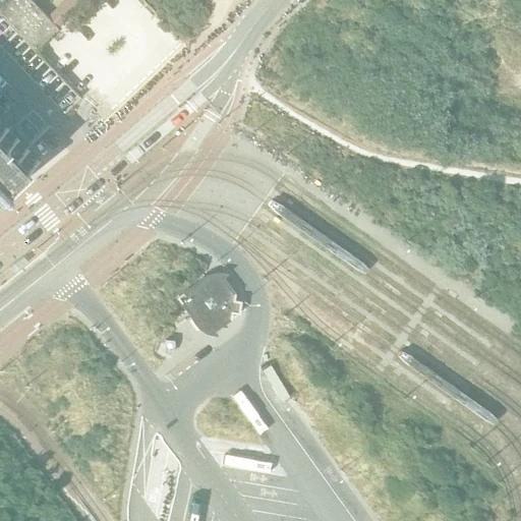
[(57,30),(29,0),(0,0),(0,15),(35,51),(57,30)]
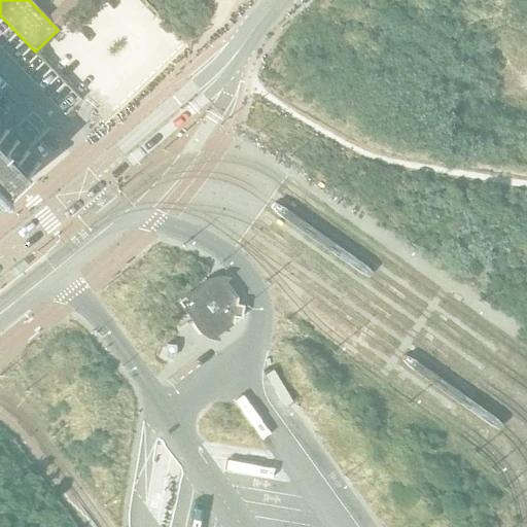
[(67,0),(58,9),(62,14),(68,20),(88,0),(67,0)]
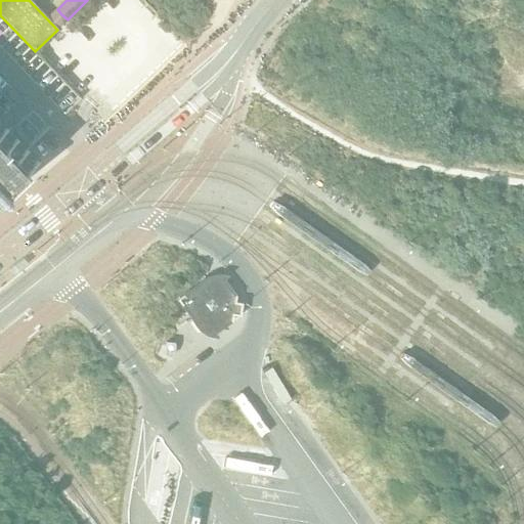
[(2,194),(29,170),(18,159),(24,154),(0,128),(0,203),(2,203),(3,201),(3,198),(2,194)]
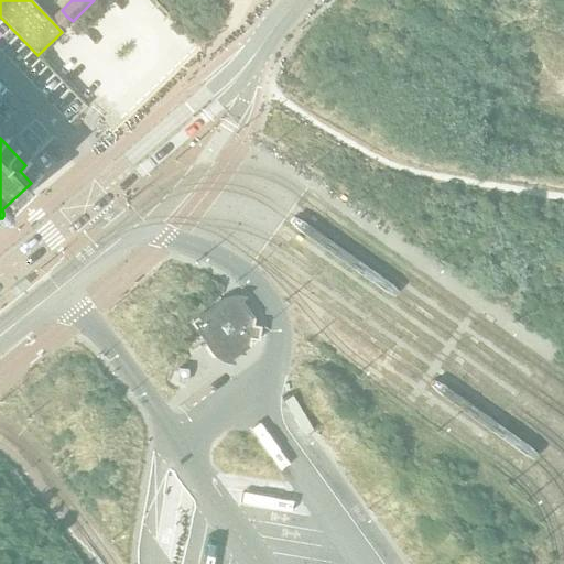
[(258,342),(260,327),(253,326),(255,320),(240,302),(236,305),(231,300),(209,316),(206,313),(192,324),(203,339),(206,337),(223,359),(228,355),(231,360),(250,347),(251,340),(258,342)]
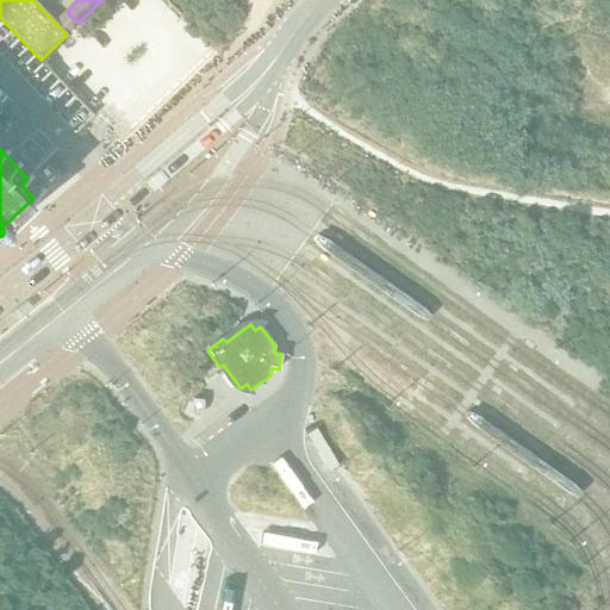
[(193,404),(191,414),(198,417),(200,415),(201,412),(203,409),(204,406),(204,404),(203,400),(194,400),(193,404)]
